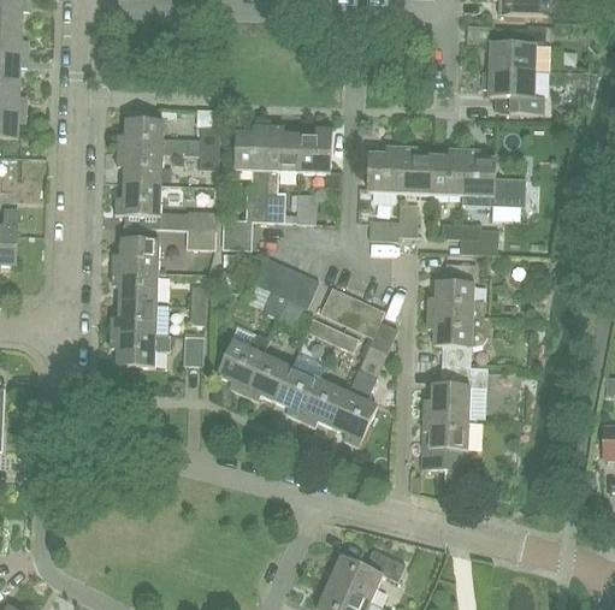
[(0,0),(0,24),(21,25),(22,10),(28,10),(29,0),(0,0)]
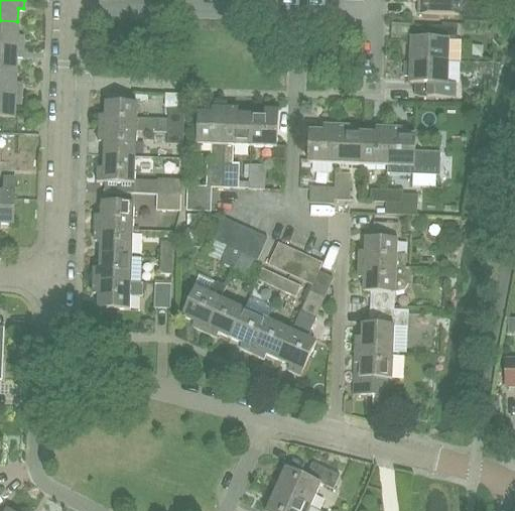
[(420,0),(419,10),(462,11),(462,0),(420,0)]
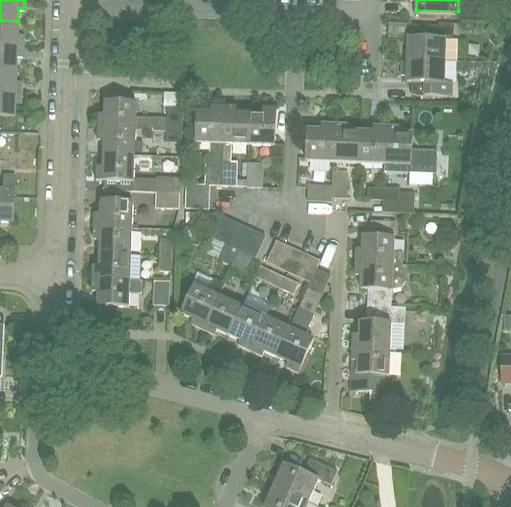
[(17,21),(0,20),(0,43),(22,44),(22,34),(17,33),(17,21)]
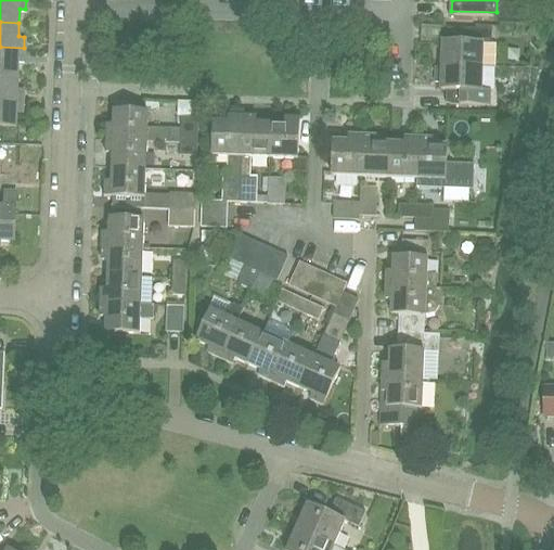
[(441,38),(440,61),(481,63),(481,62),(493,62),(493,40),(490,39),(491,25),(451,24),(451,38),(441,38)]
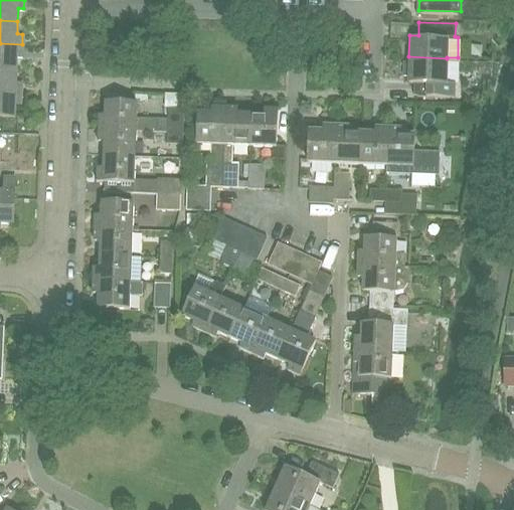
[(0,66),(16,67),(16,54),(22,54),(22,44),(0,43),(0,66)]
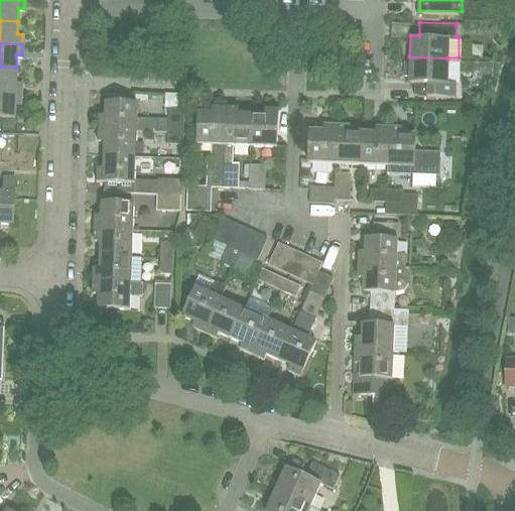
[(446,80),(447,58),(409,56),(409,58),(403,58),(403,73),(409,73),(408,80),(417,81),(417,94),(454,95),(455,80),(446,80)]
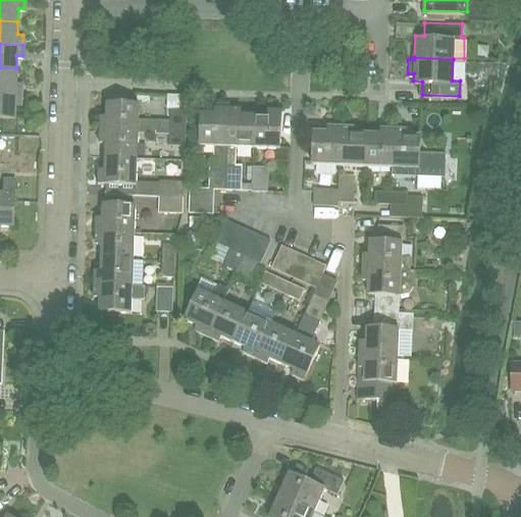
[(15,82),(16,68),(0,67),(0,92),(20,93),(21,82),(15,82)]
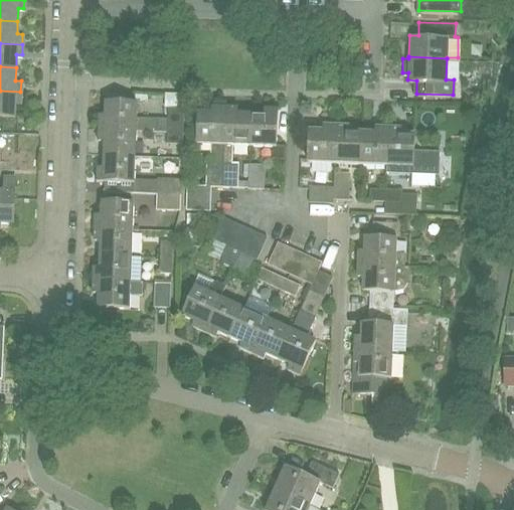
[(20,92),(0,91),(0,114),(14,115),(14,102),(20,102),(20,92)]
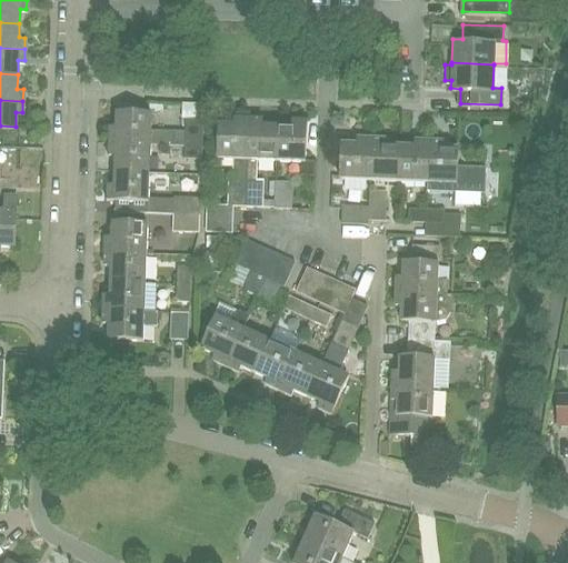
[(183,142),(200,143),(201,143),(201,117),(185,116),(183,128),(149,127),(150,111),(115,110),(113,126),(107,126),(107,139),(149,141),(183,142)]
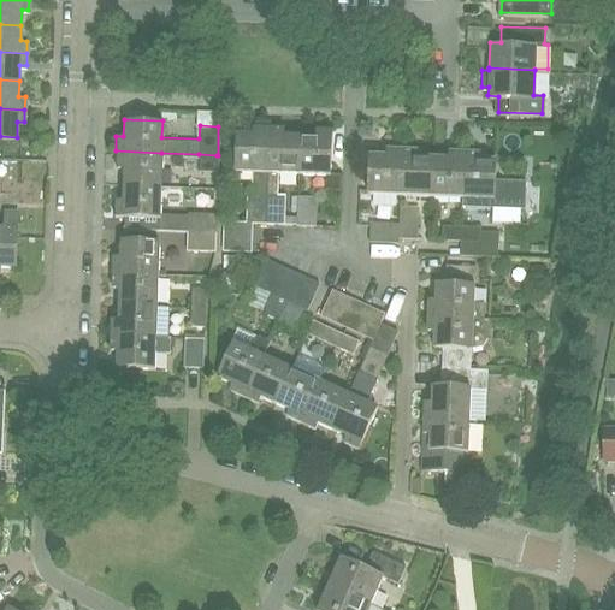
[(235,169),(252,170),(266,171),(268,125),(254,124),(253,131),(236,130),(235,169)]
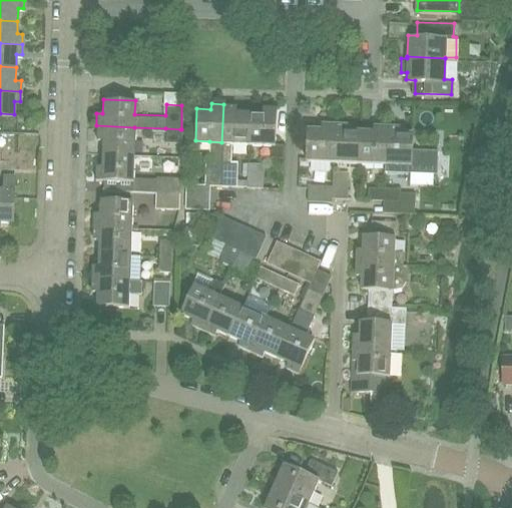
[(220,159),(220,184),(235,184),(236,160),(229,160),(230,142),(248,143),(249,110),(235,110),(235,104),(223,104),(221,142),(220,159)]
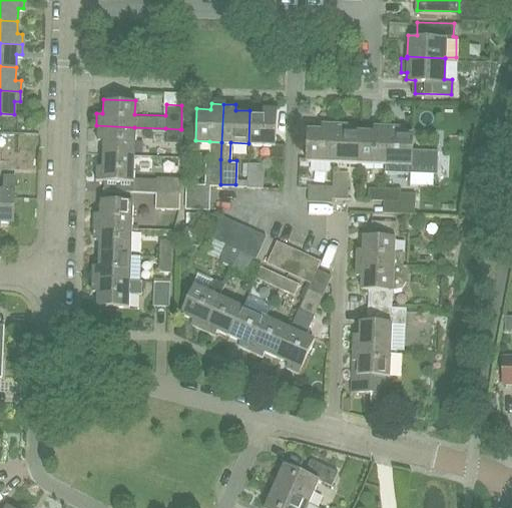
[(249,110),(248,143),(274,144),(276,106),(263,105),(262,111),(249,110)]
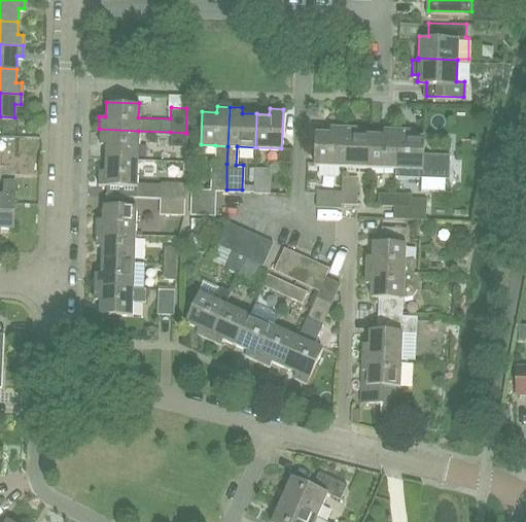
[(314,163),(341,164),(342,126),(329,125),(329,131),(315,130),(314,163)]
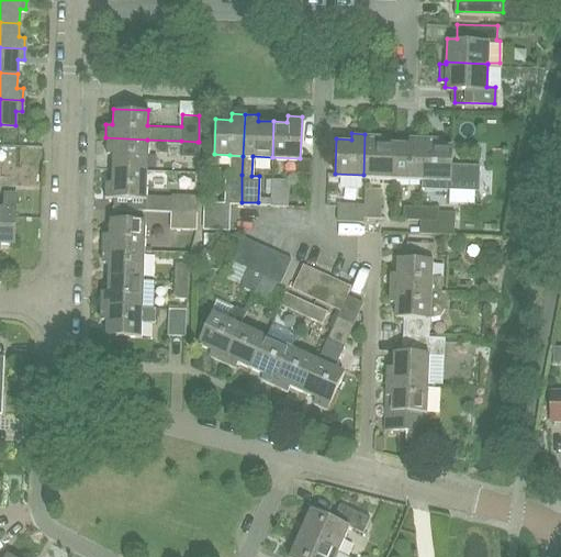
[(365,134),(363,175),(392,176),(394,141),(379,141),(379,134),(365,134)]
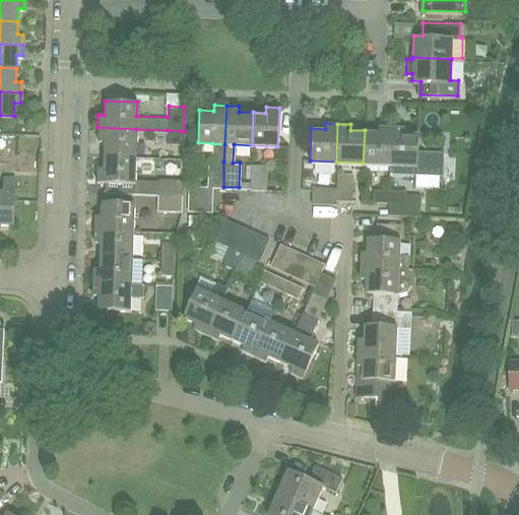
[(363,163),(389,164),(391,125),(378,125),(378,131),(365,130),(363,163)]
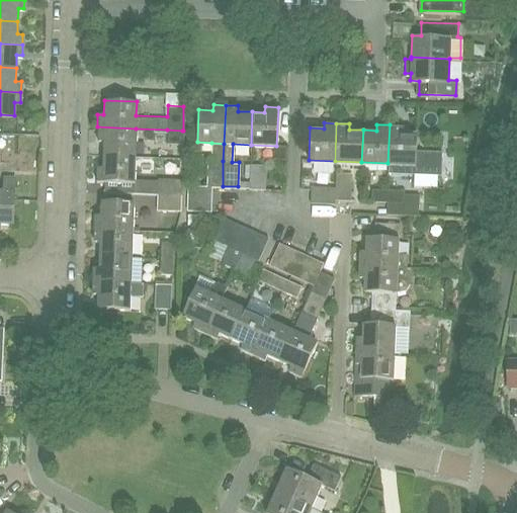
[(402,125),(390,124),(388,163),(415,164),(415,168),(437,169),(438,153),(441,153),(441,149),(415,148),(416,132),(402,132),(402,125)]
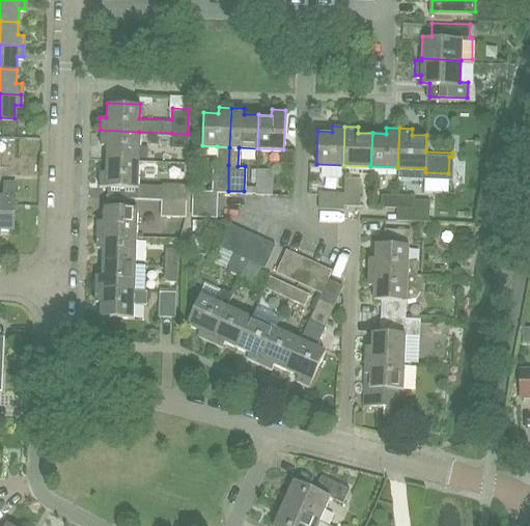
[(138,159),(139,132),(100,130),(99,143),(105,143),(105,158),(138,159)]
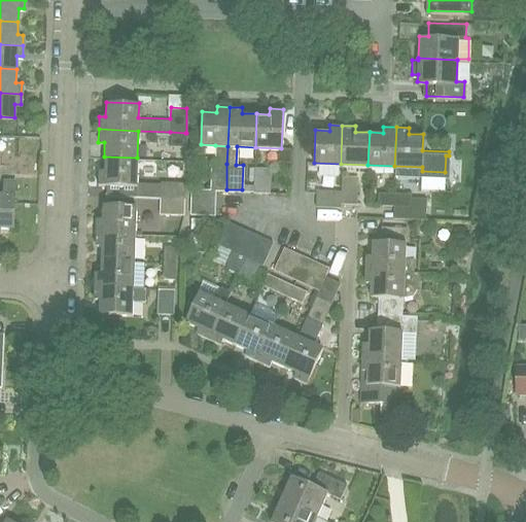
[(185,144),(185,133),(170,132),(169,143),(185,144)]
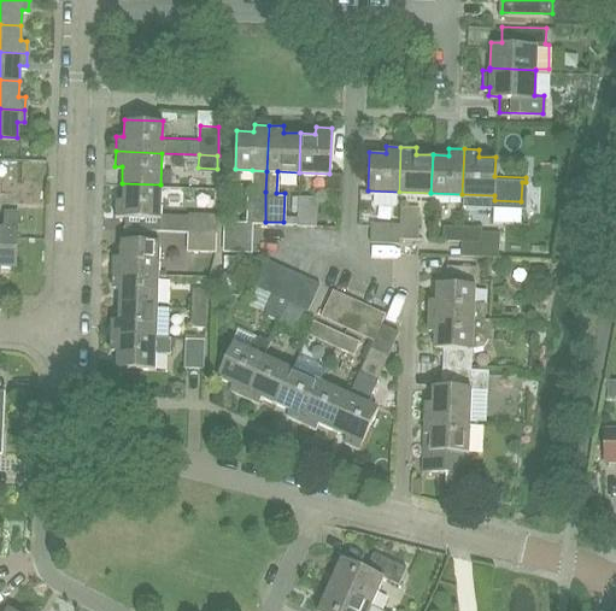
[(159,228),(160,184),(122,183),(121,198),(115,198),(113,215),(123,215),(123,227),(159,228)]
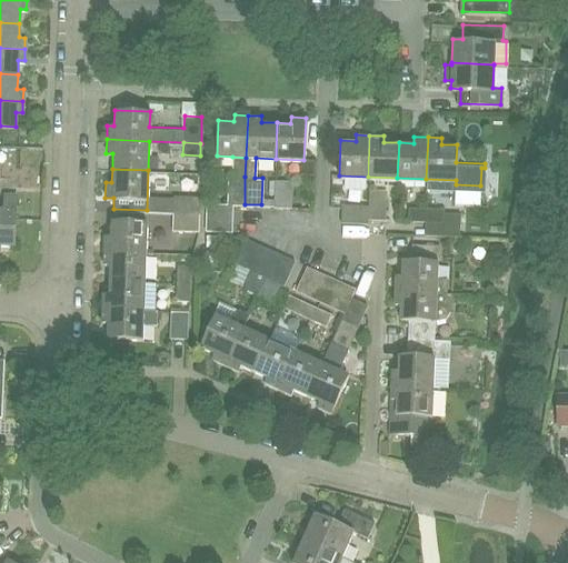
[(291,207),(291,179),(275,179),(273,205),(291,207)]
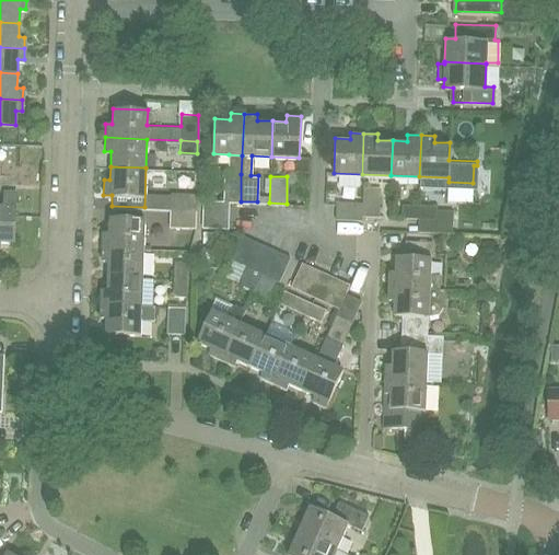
[(431,185),(431,198),(458,199),(459,186),(431,185)]
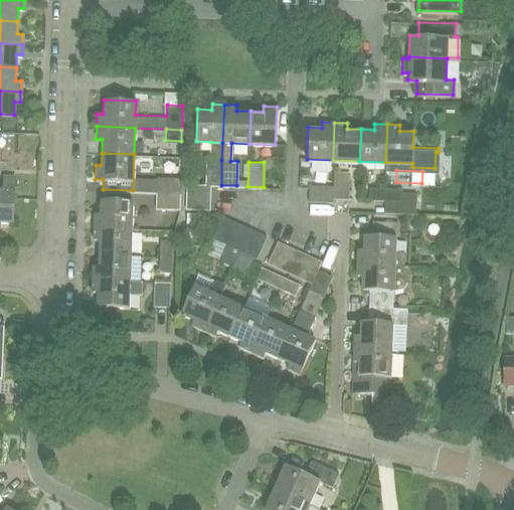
[(3,189),(0,188),(0,220),(13,221),(14,175),(3,174),(3,189)]
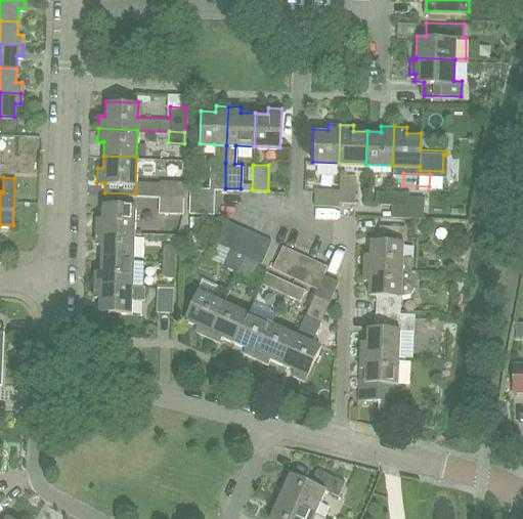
[(158,195),(182,196),(183,179),(159,178),(158,195)]
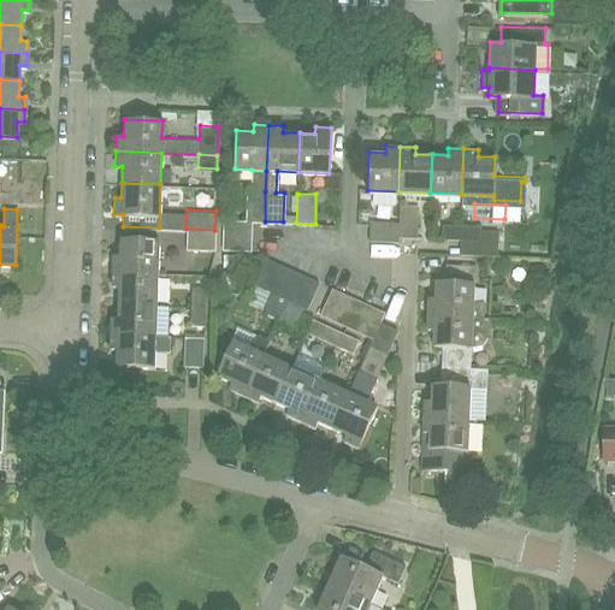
[(222,234),(250,235),(250,220),(244,219),(223,219),(222,234)]
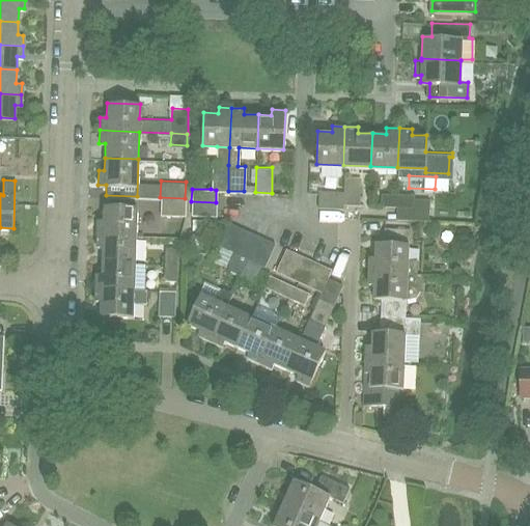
[(342,202),(342,190),(318,189),(317,205),(342,206),(342,202)]
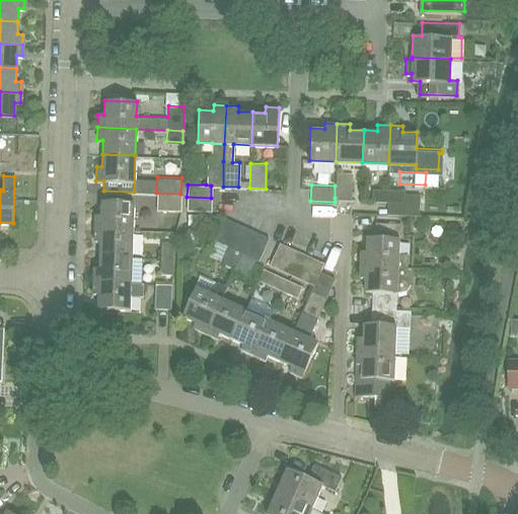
[(351,187),(335,186),(335,198),(351,199),(351,187)]
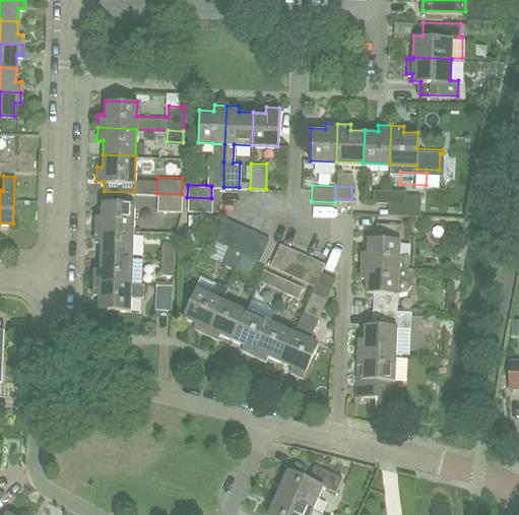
[(388,200),(388,188),(373,188),(372,200),(388,200)]
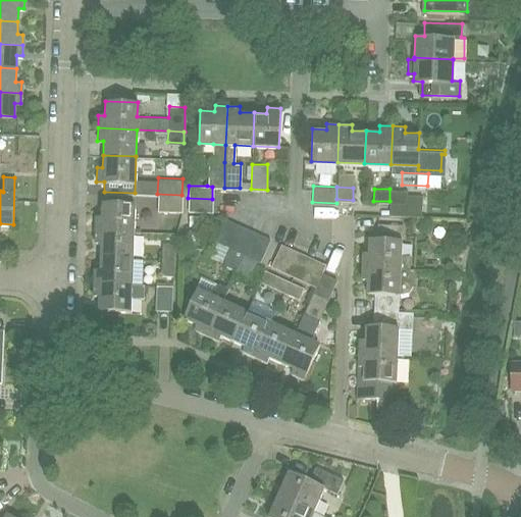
[(406,190),(389,189),(389,201),(389,213),(421,214),(421,194),(405,194),(406,190)]
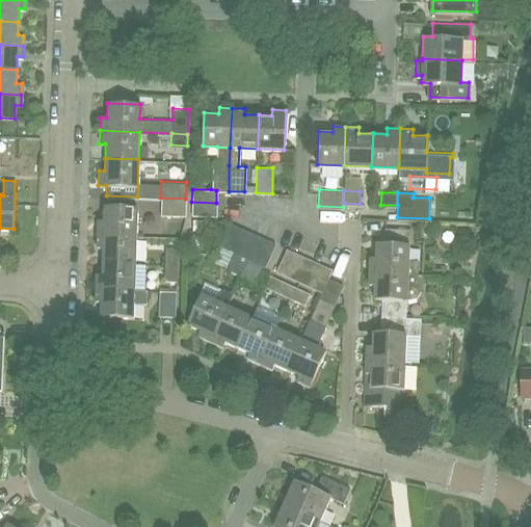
[(185,214),(185,199),(160,198),(160,213),(185,214)]
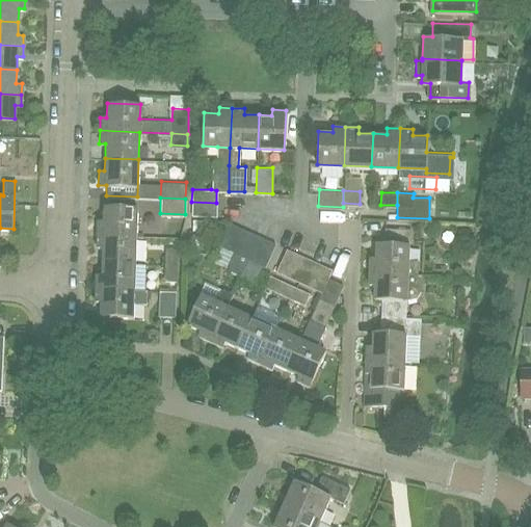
[(215,215),(216,203),(191,202),(191,214),(215,215)]
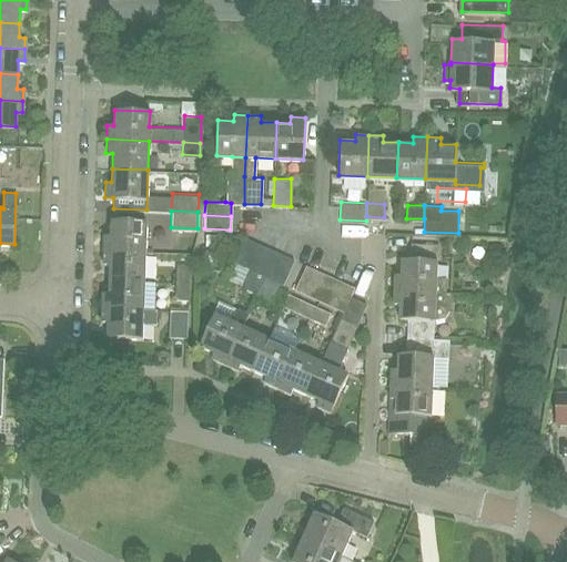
[(103,235),(103,249),(144,251),(145,221),(110,218),(110,235),(103,235)]
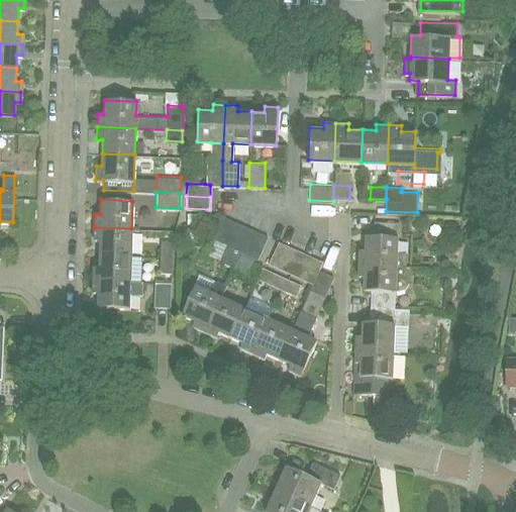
[(200,223),(200,214),(187,213),(187,223),(197,223),(198,223),(198,224),(200,223)]
